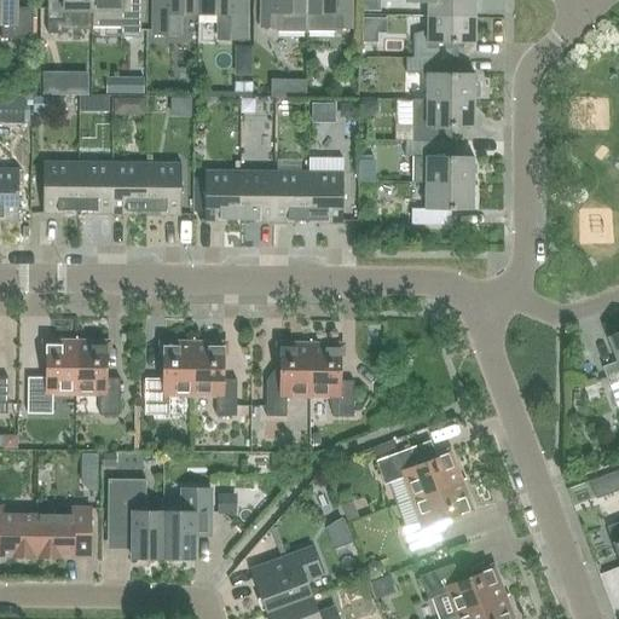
[(0,0),(0,24),(1,25),(1,40),(33,40),(33,9),(16,9),(15,0),(0,0)]
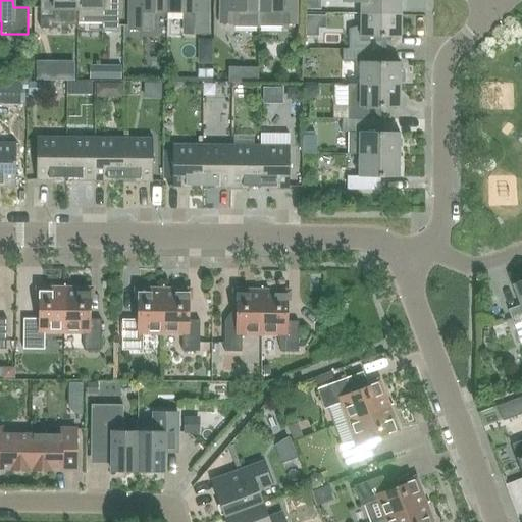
[(76,10),(76,0),(39,0),(40,19),(53,19),(53,10),(76,10)]
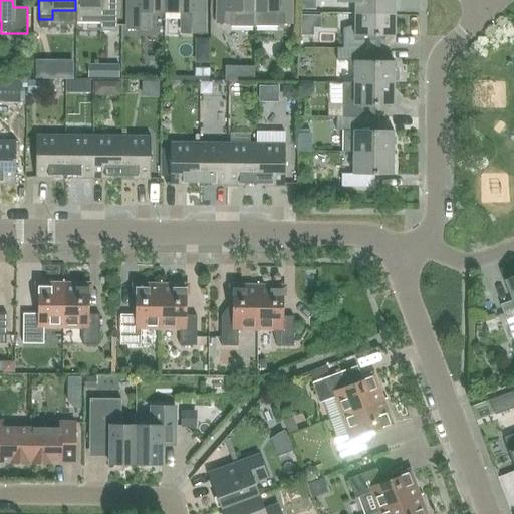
[(99,23),(99,32),(116,32),(116,0),(75,0),(75,10),(75,23),(99,23)]
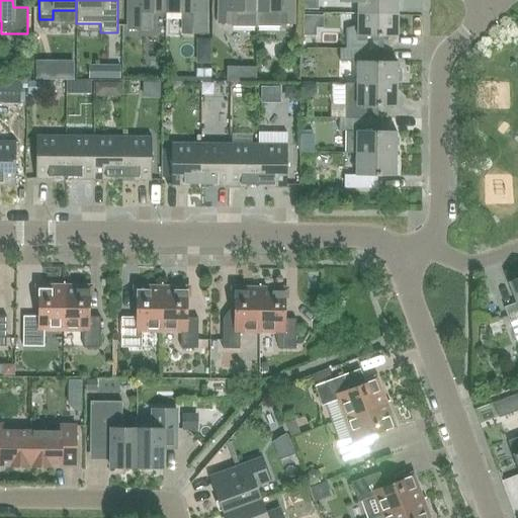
[(165,12),(165,0),(127,0),(127,29),(150,29),(150,12),(165,12)]
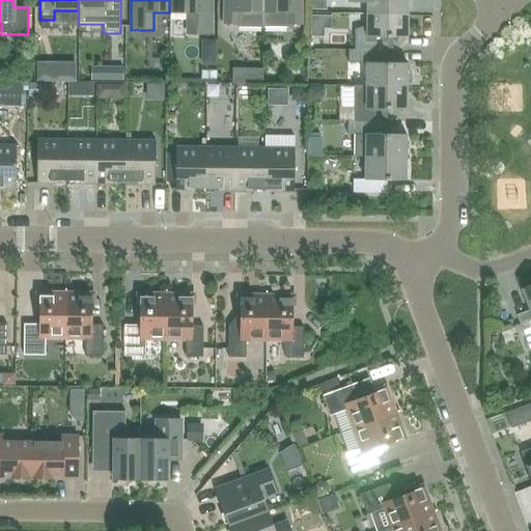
[(169,0),(169,12),(187,14),(187,34),(211,34),(211,0),(169,0)]
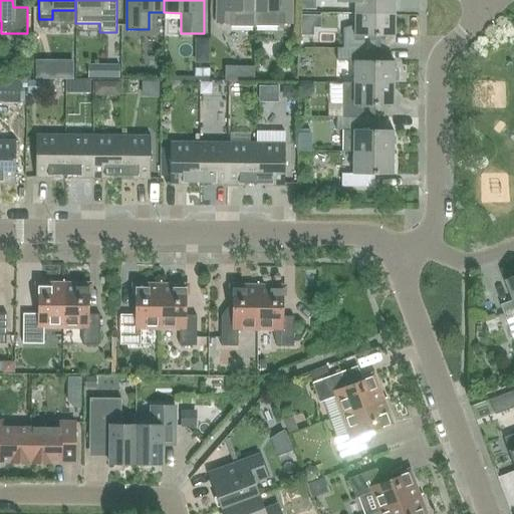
[(253,27),(253,0),(216,0),(216,23),(228,23),(228,26),(253,27)]
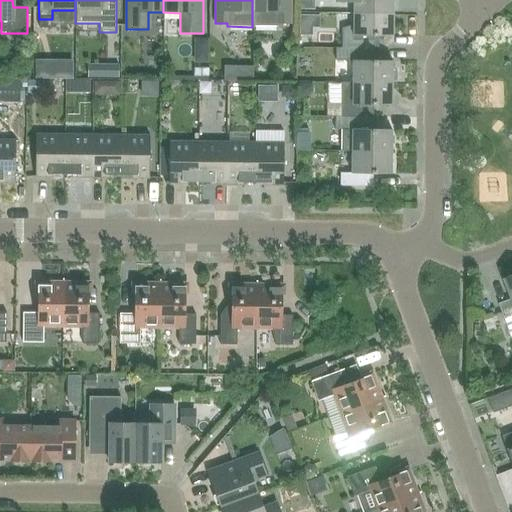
[(278,24),(290,24),(289,0),(252,0),(252,27),(278,27),(278,24)]
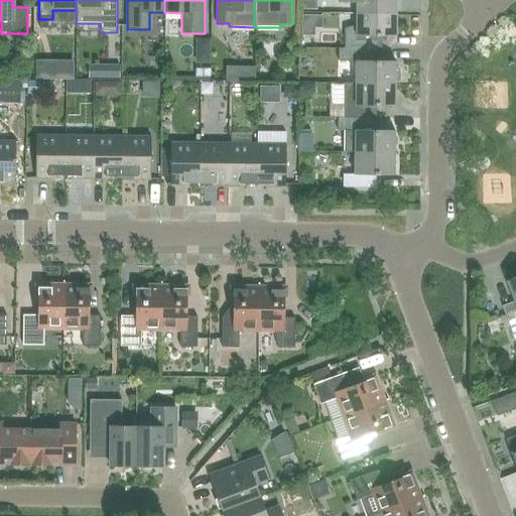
[(356,14),(396,15),(395,0),(340,0),(356,3),(356,14)]
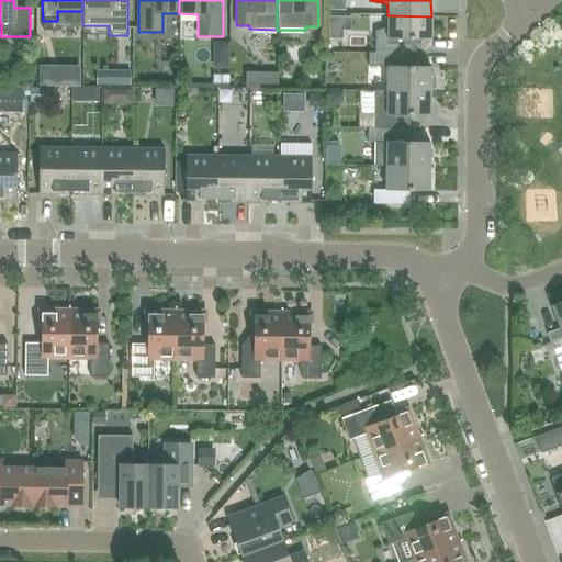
[(430,41),(431,17),(388,15),(388,29),(374,32),(374,53),(409,54),(411,41),(430,41)]
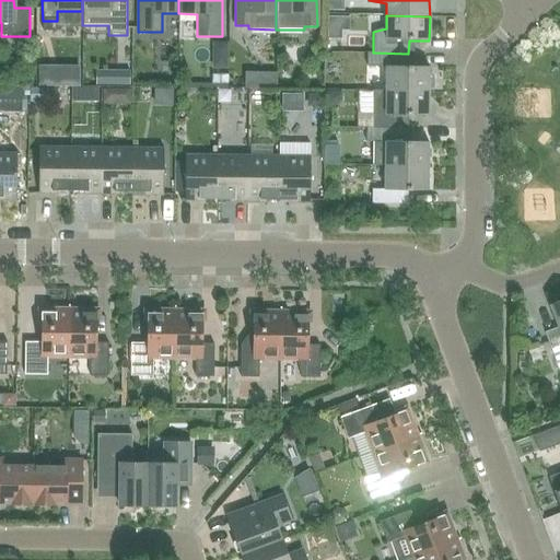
[(366,53),(366,67),(385,67),(385,91),(429,92),(429,90),(432,89),(433,85),(433,78),(432,74),(429,73),(429,67),(408,67),(408,54),(373,53),(366,53)]
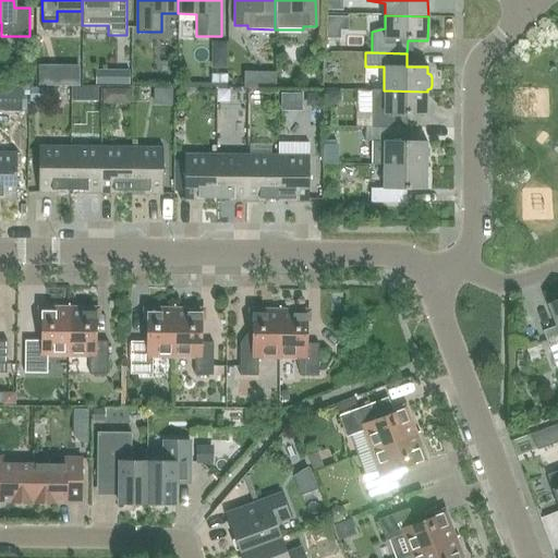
[(0,112),(22,112),(22,87),(0,86),(0,112)]
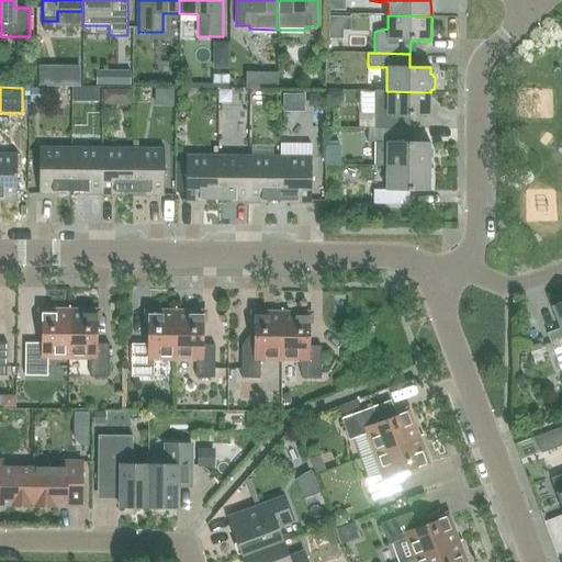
[(373,107),(373,128),(409,130),(409,115),(430,116),(430,92),(386,91),(374,91),(373,107)]
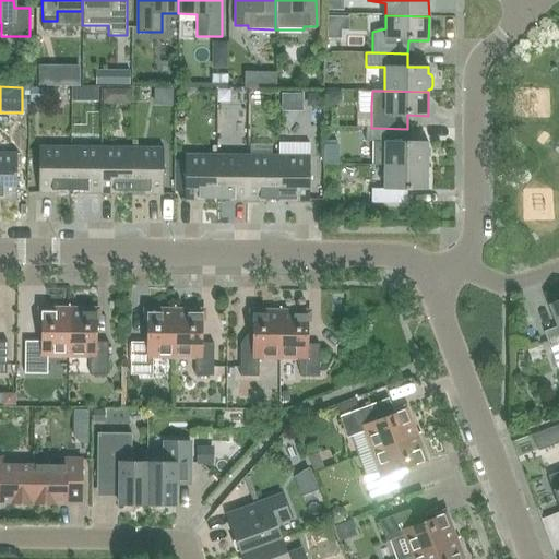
[(366,128),(365,142),(372,142),(372,166),(383,166),(427,166),(427,142),(407,142),(407,129),(371,128),(366,128)]
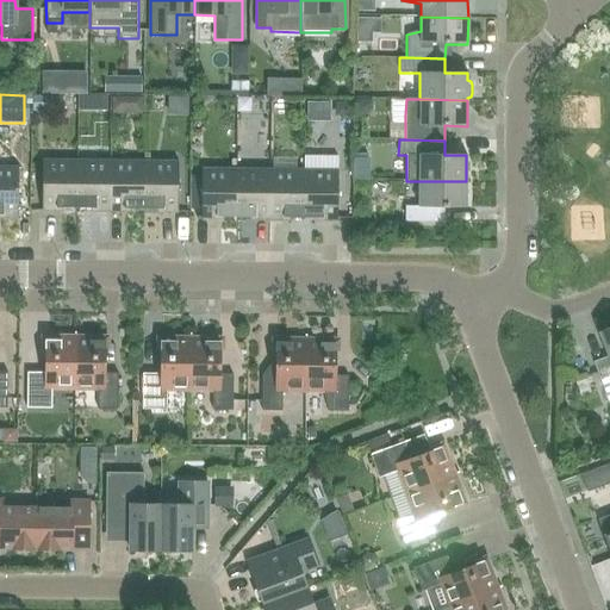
[(76,209),(76,161),(42,161),(42,211),(57,212),(57,209),(76,209)]
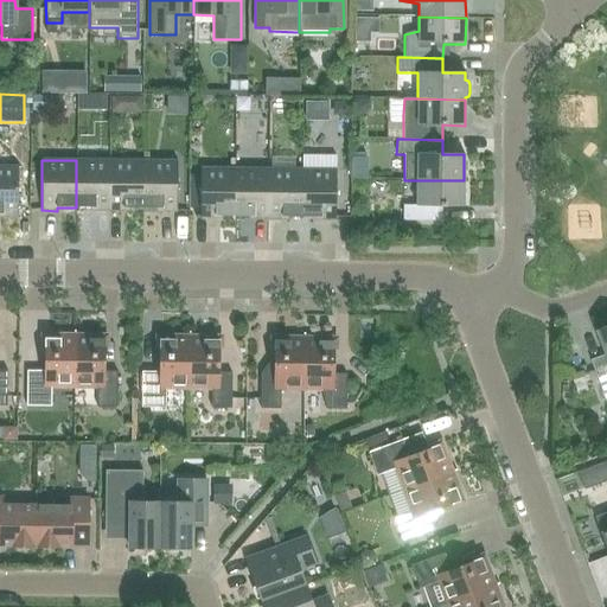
[(109,211),(109,161),(76,160),(76,208),(95,208),(95,211),(109,211)]
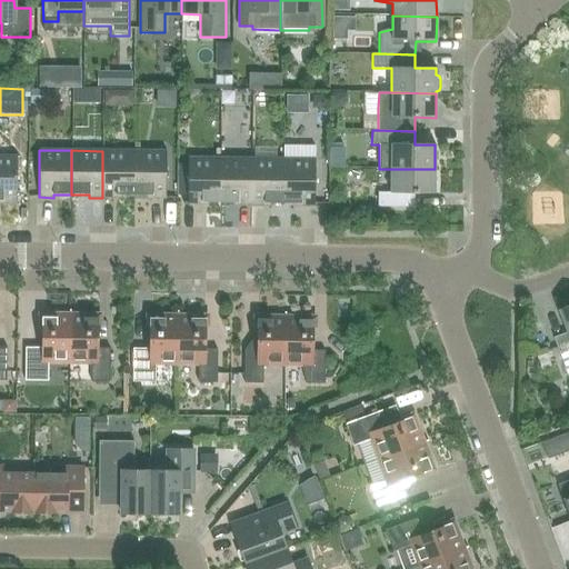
[(133,196),(133,151),(102,151),(102,198),(116,198),(116,196),(133,196)]
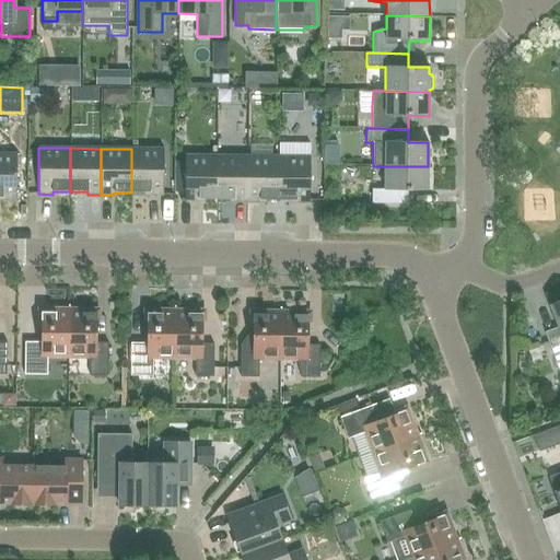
[(149,195),(163,196),(163,149),(131,149),(131,193),(149,193),(149,195)]
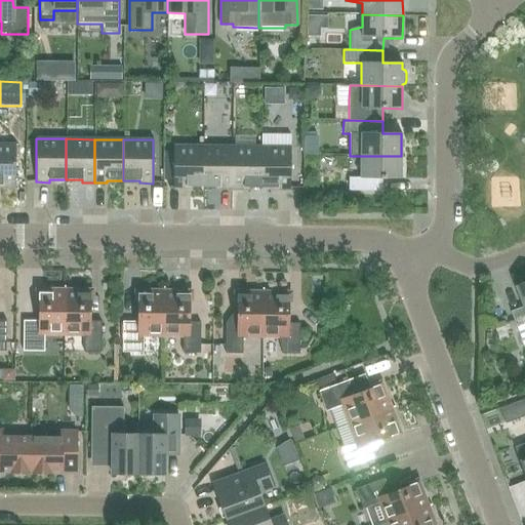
[(2,188),(15,188),(15,145),(0,144),(0,185),(2,186),(2,188)]
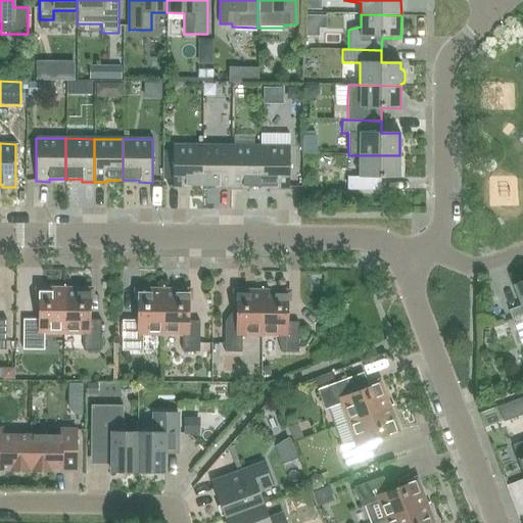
[(202,187),(202,146),(173,145),(173,189),(186,189),(186,186),(202,187)]
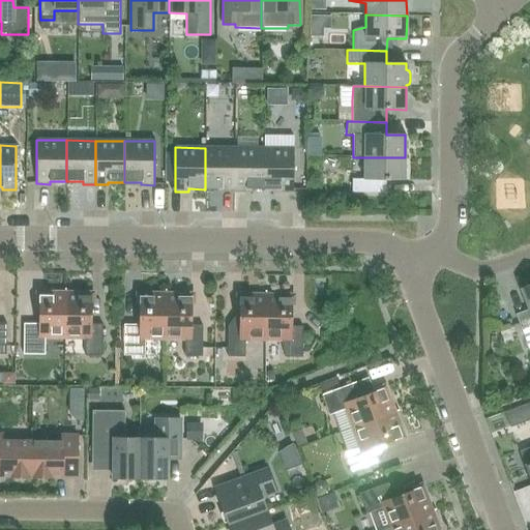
[(234,192),(234,148),(205,148),(205,189),(221,189),(221,192),(234,192)]
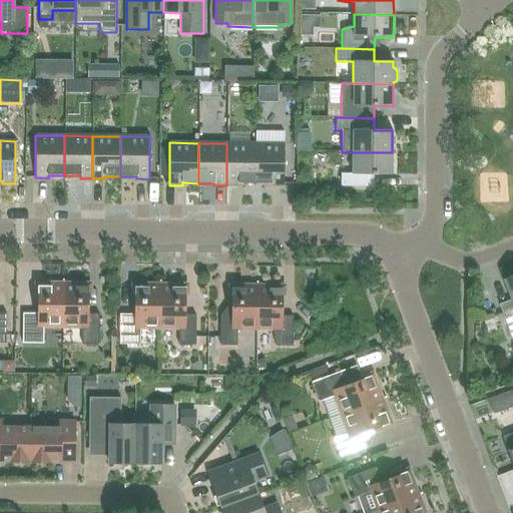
[(254,183),(254,143),(226,143),(226,185),(238,185),(238,183),(254,183)]
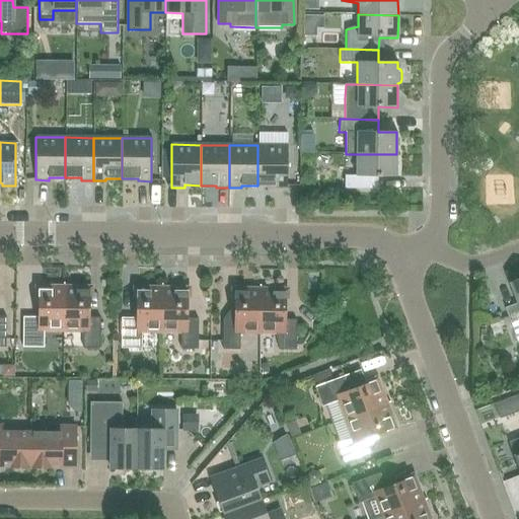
[(274,189),(287,189),(287,146),(257,145),(257,186),(274,186),(274,189)]
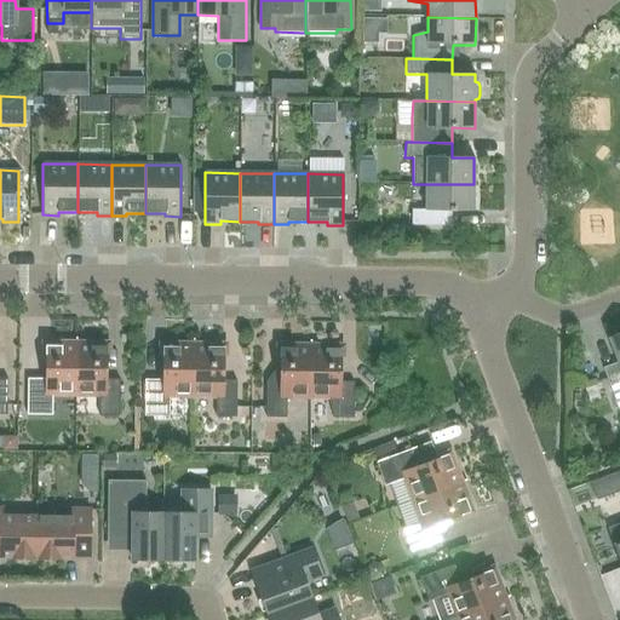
[(474,211),(474,184),(425,184),(425,211),(412,210),(412,225),(451,227),(451,211),(474,211)]
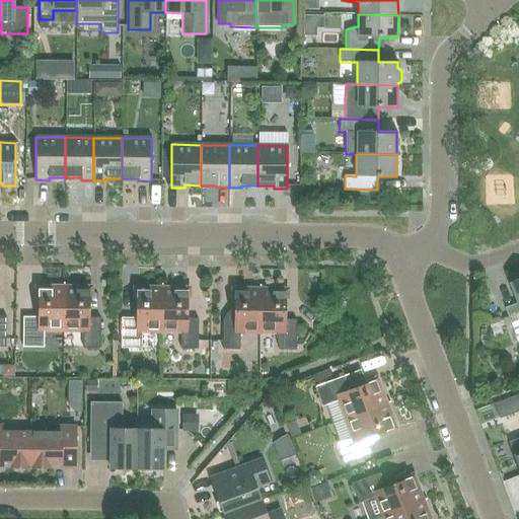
[(518,279),(510,283),(517,303),(505,308),(517,343),(518,342),(518,279)]
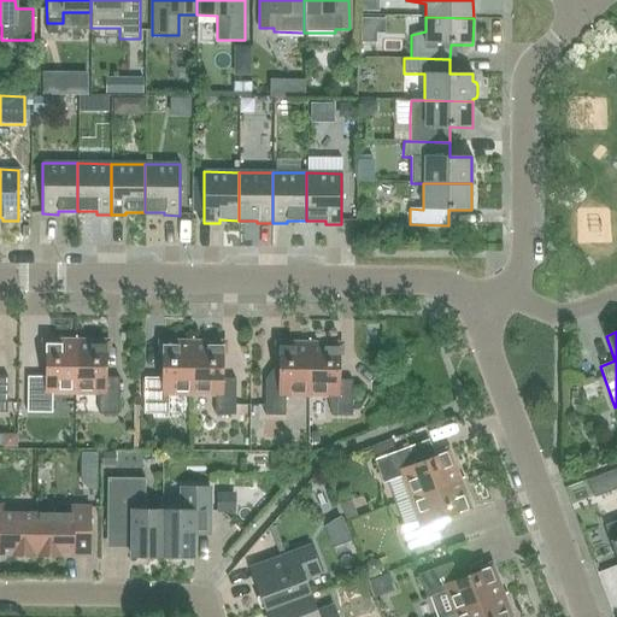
[(75,393),(76,342),(46,341),(46,377),(27,377),(27,413),(52,413),(52,393),(75,393)]
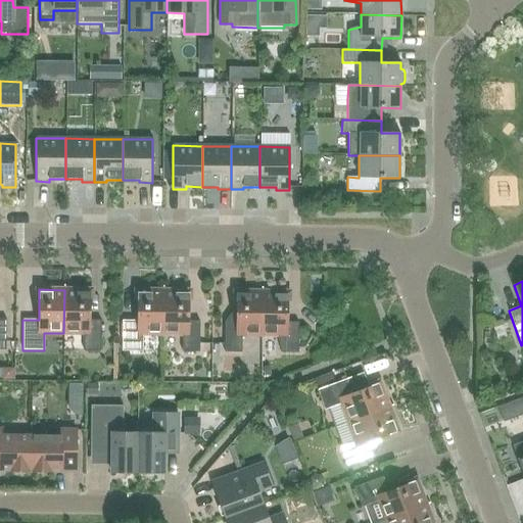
[(83,350),(100,351),(100,321),(89,320),(89,290),(64,290),(63,333),(84,333),(83,350)]
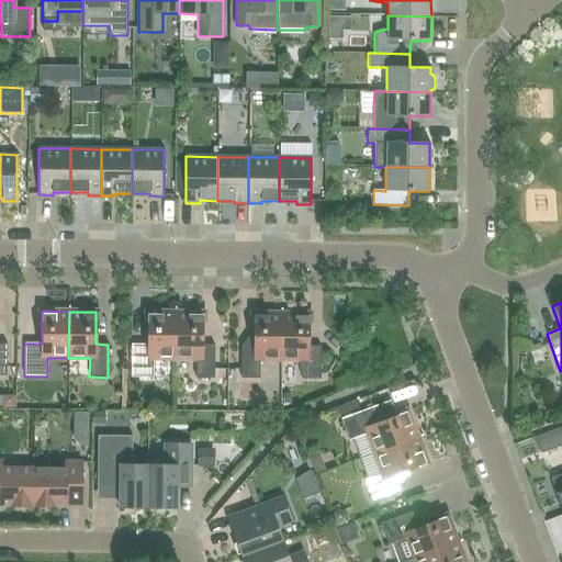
[(175,359),(175,313),(148,312),(147,345),(131,345),(131,378),(154,378),(154,359),(175,359)]
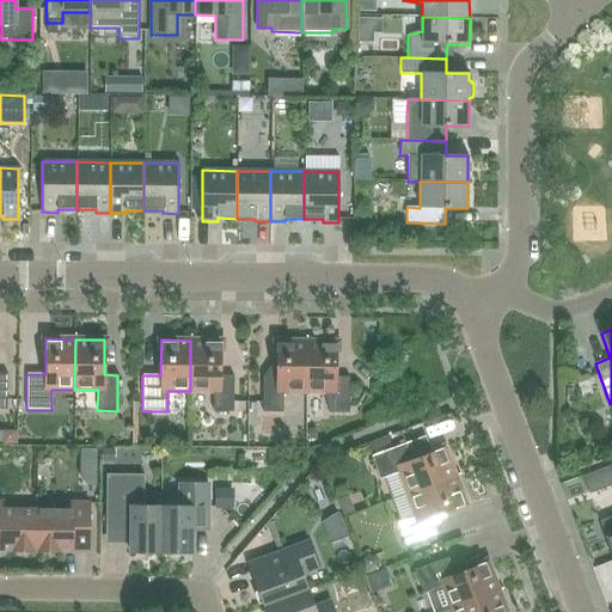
[(220,377),(220,341),(190,341),(190,391),(213,391),(213,412),(233,412),(233,377),(220,377)]
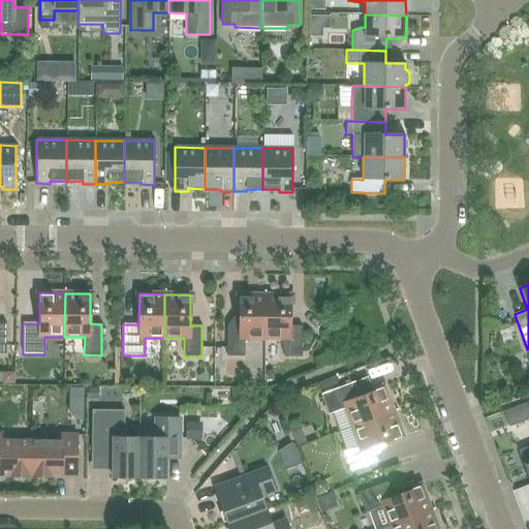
[(265,339),(265,296),(240,294),(239,325),(227,325),(226,356),(244,356),(244,339),(265,339)]
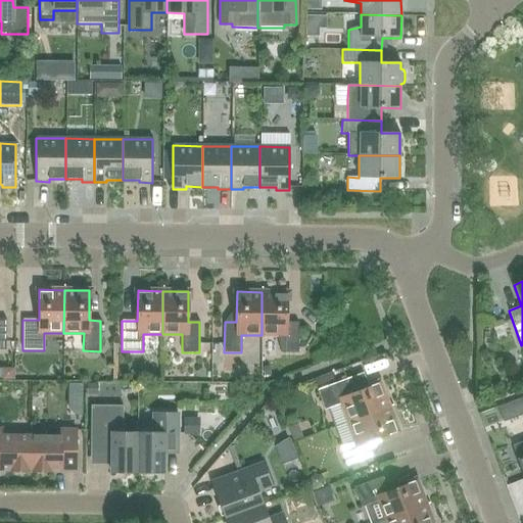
[(286,323),(287,292),(262,292),(262,335),(277,335),(281,353),(298,353),(298,323),(286,323)]
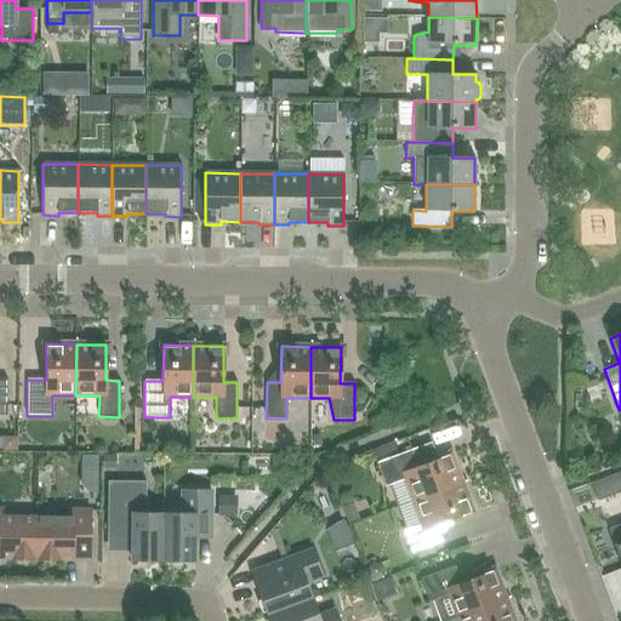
[(461,483),(451,455),(417,468),(411,450),(376,463),(386,486),(405,479),(414,501),(461,483)]
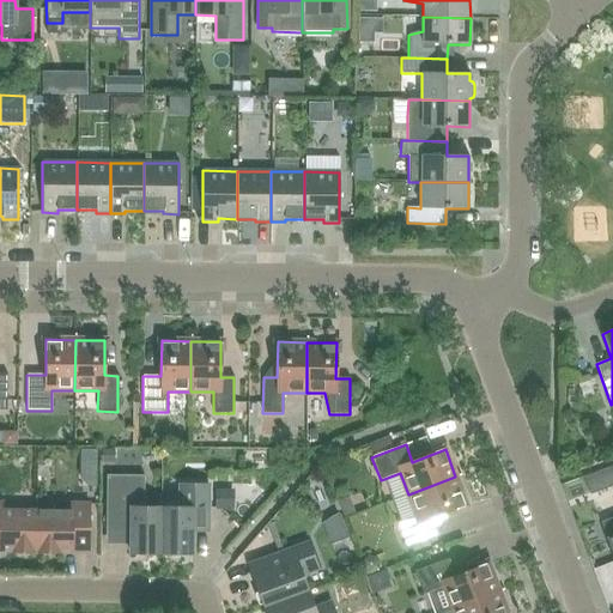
[(590,495),(612,486),(612,477),(610,467),(583,477),(590,495)]
